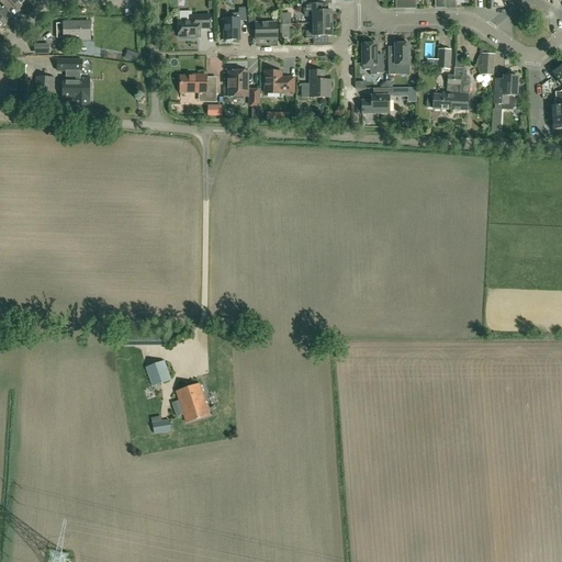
[(27,1),(25,0),(0,0),(0,2),(9,11),(13,6),(18,10),(27,1)]
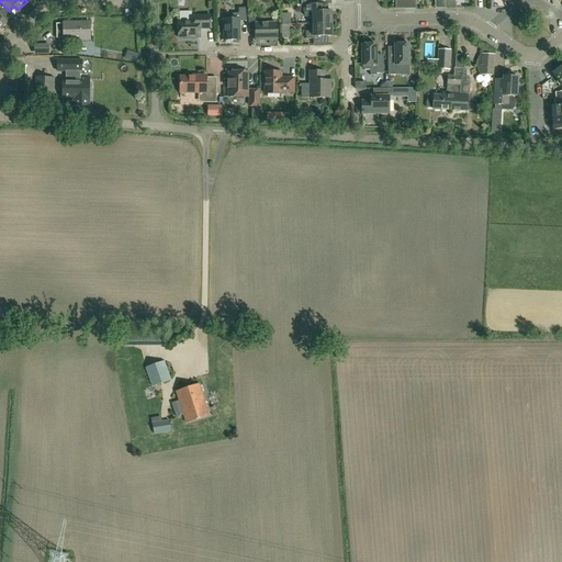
[(310,18),(310,24),(332,24),(332,11),(327,11),(327,4),(317,4),(304,4),(304,15),(306,18),(310,18)]
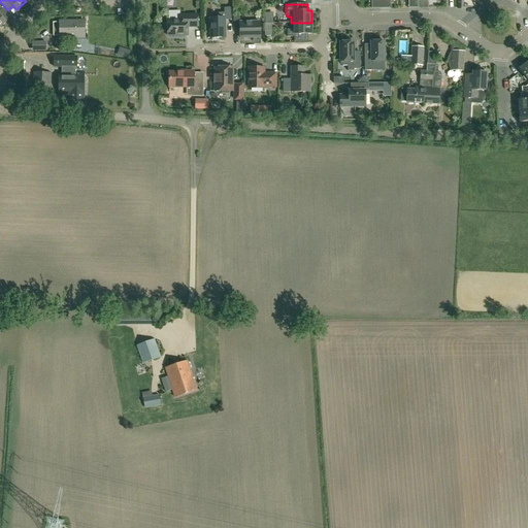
[(219,18),(210,18),(210,38),(225,38),(225,21),(231,21),(231,7),(224,8),(224,12),(219,12),(219,18)]
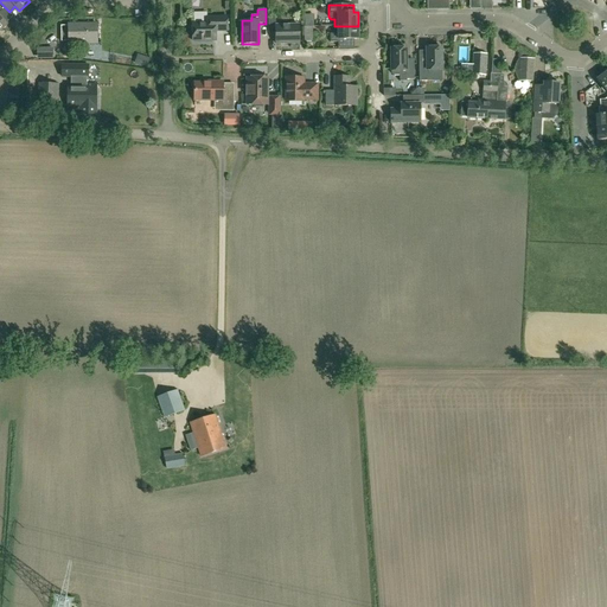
[(192,27),(191,30),(191,36),(192,37),(192,42),(195,42),(195,43),(202,43),(202,40),(216,40),(216,32),(228,32),(228,18),(208,18),(208,24),(192,24),(192,27)]
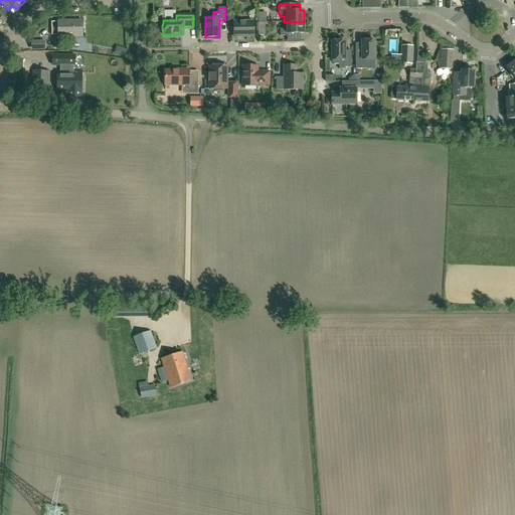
[(227,15),(228,28),(234,28),(234,37),(253,36),(253,22),(234,22),(233,15),(227,15)]
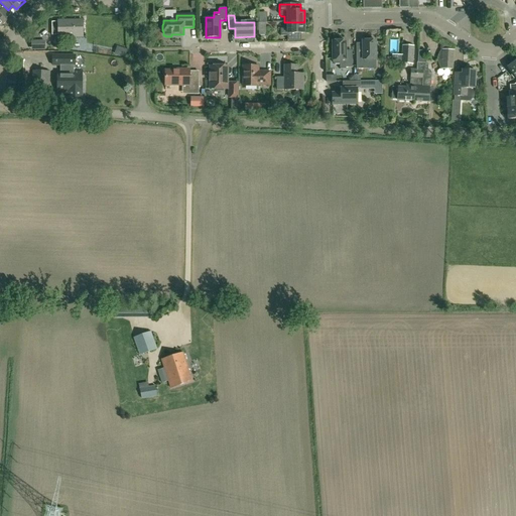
[(58,37),(83,37),(82,20),(58,21),(58,22),(52,22),(52,35),(58,34),(58,37)]
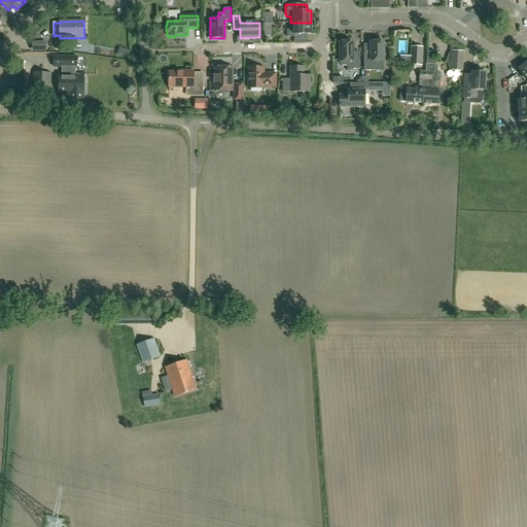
[(311,23),(290,23),(290,30),(286,30),(286,37),(294,37),(294,34),(312,34),(311,23)]
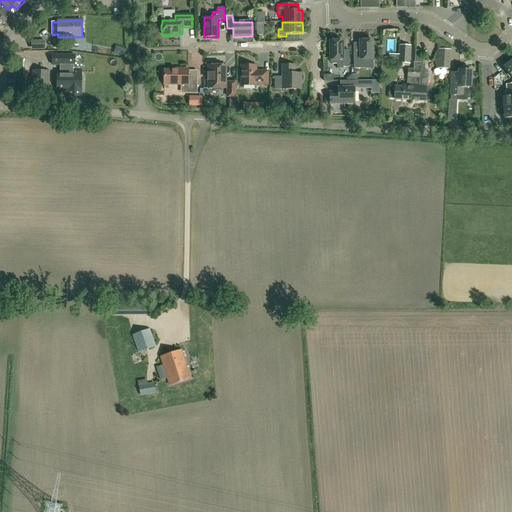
[(349,67),(349,54),(343,54),(343,41),(341,41),(339,39),(333,40),(332,41),(330,41),(330,62),(332,64),(337,64),(337,69),(343,69),(343,67),(349,67)]
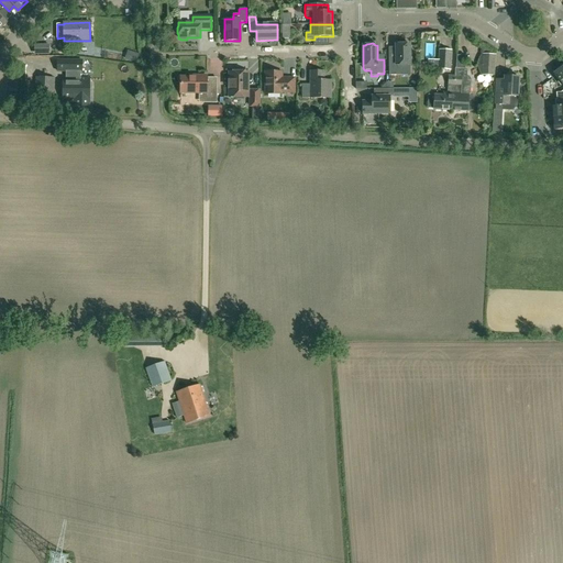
[(396,58),(388,58),(389,76),(403,76),(403,65),(410,65),(410,44),(407,44),(406,43),(400,43),(399,45),(396,45),(396,58)]
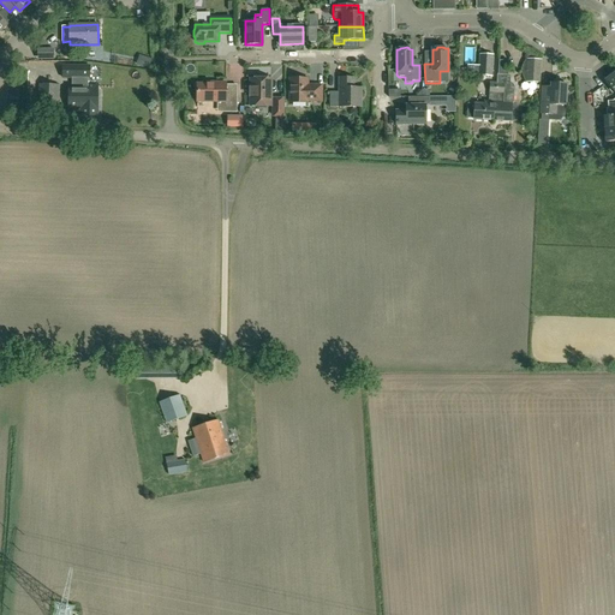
[(39,59),(54,59),(53,49),(37,49),(39,59)]
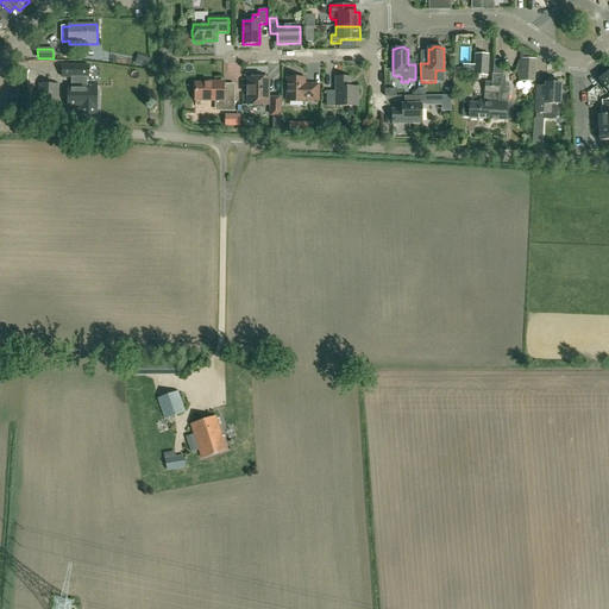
[(475,54),(473,75),(487,76),(488,55),(475,54)]
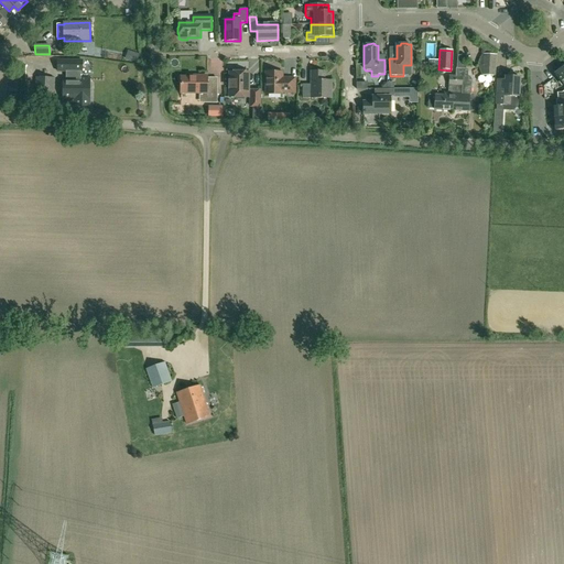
[(478,63),(478,65),(479,67),(483,75),(495,76),(496,56),(486,55),(486,54),(485,54),(481,57),(479,60),(478,63)]
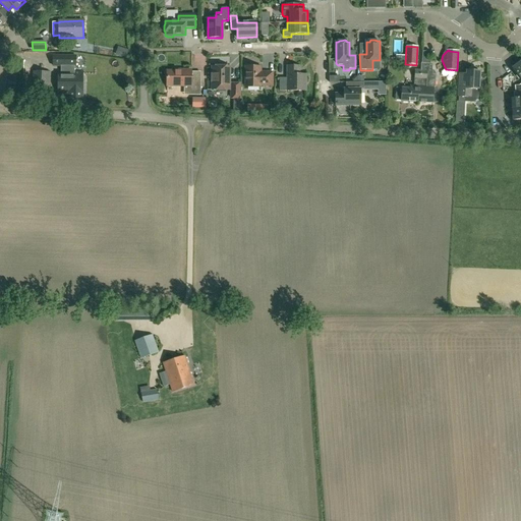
[(53,55),(53,66),(61,66),(61,73),(58,73),(58,81),(58,95),(69,95),(68,99),(82,99),(82,73),(74,73),(74,66),(76,66),(76,55),(53,55)]
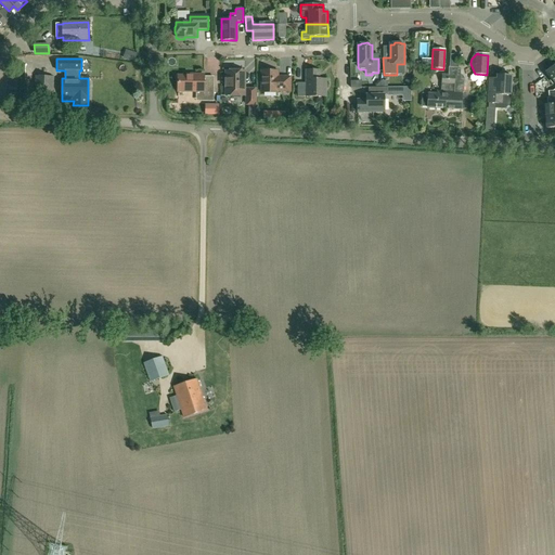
[(549,98),(554,97),(554,65),(545,73),(554,85),(554,89),(553,91),(549,91),(549,98)]
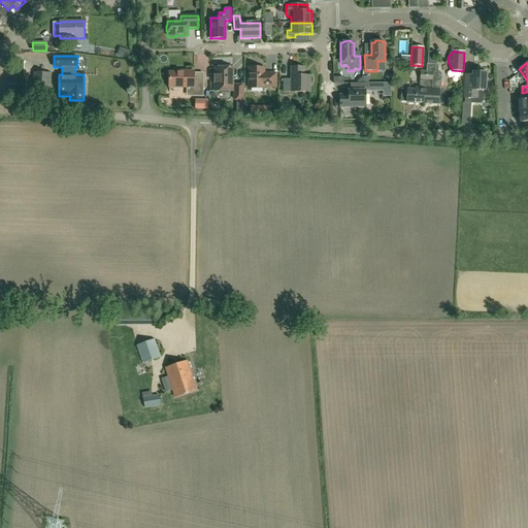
[(424,71),(423,104),(438,104),(443,104),(444,91),(439,90),(439,88),(439,86),(440,86),(441,76),(437,76),(438,65),(427,65),(427,72),(424,71)]
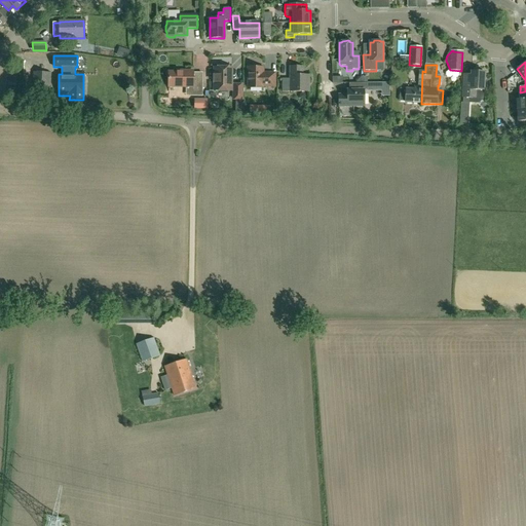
[(283,79),(282,91),(308,91),(309,75),(302,75),(302,67),(291,67),(291,79),(283,79)]
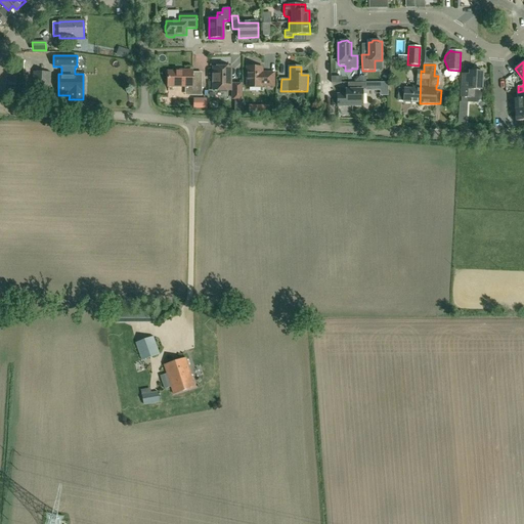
[(214,68),(213,90),(230,90),(231,68),(214,68)]
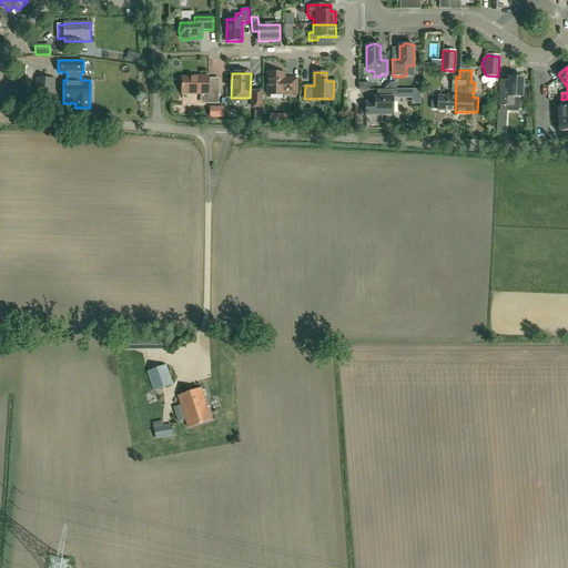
[(269,73),(267,95),(284,95),(284,93),(296,93),(297,79),(284,79),(284,73),(269,73)]
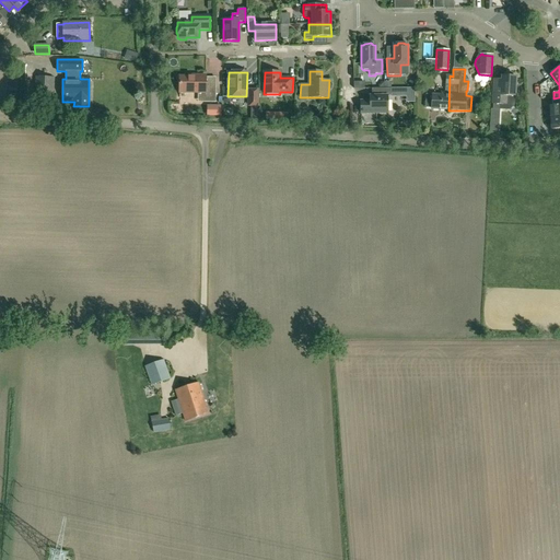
[(502,77),(501,80),(493,79),(492,104),(500,105),(500,109),(509,109),(514,105),(514,96),(515,96),(515,95),(517,95),(517,86),(515,86),(516,77),(510,77),(509,76),(504,74),(504,77),(502,77)]
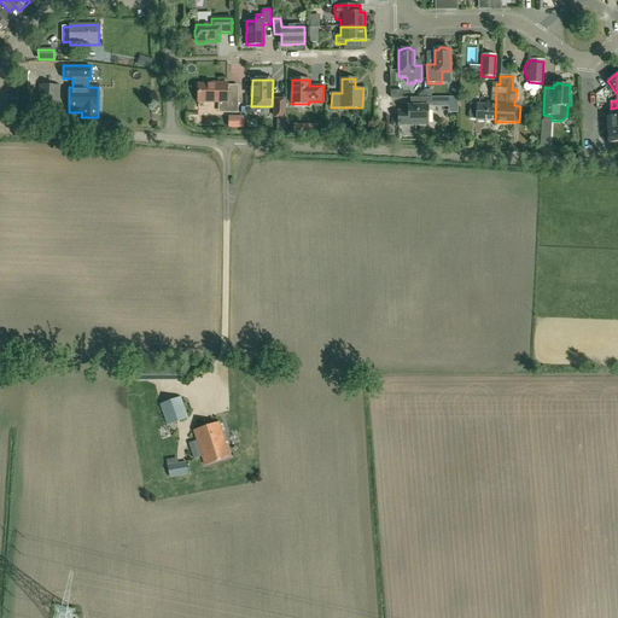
[(198,86),(198,103),(223,103),(223,112),(238,112),(238,97),(227,97),(227,83),(214,83),(214,86),(198,86)]
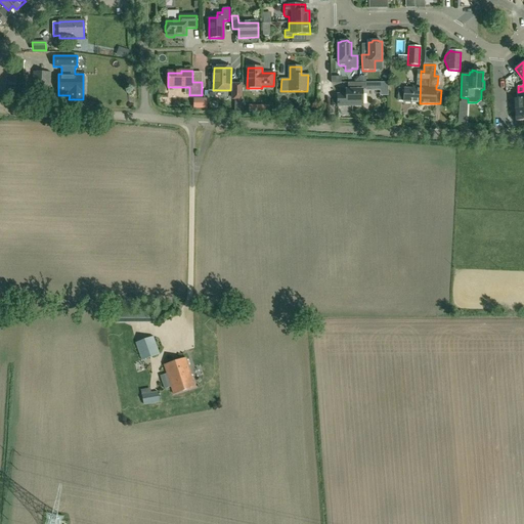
[(403,102),(420,103),(421,71),(418,71),(417,86),(412,86),(412,89),(404,89),(399,89),(398,100),(403,100),(403,102)]
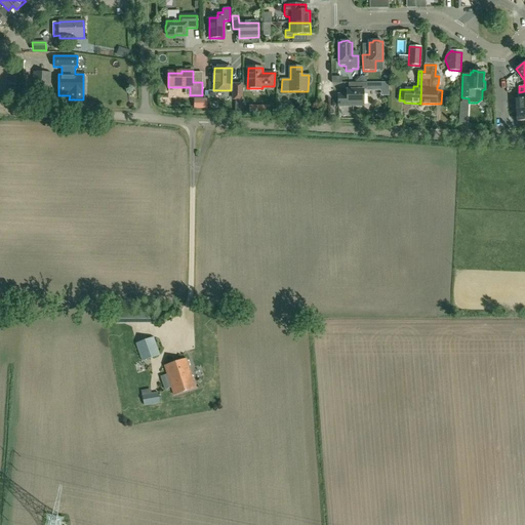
[(33,73),(33,82),(33,98),(50,98),(50,73),(33,73)]
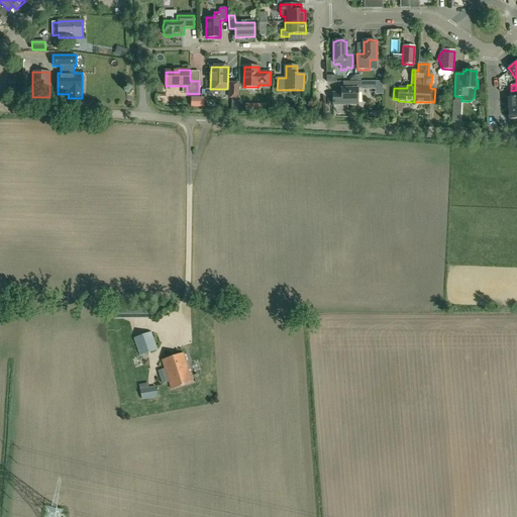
[(355,81),(343,82),(343,89),(341,89),(341,93),(333,94),(333,104),(357,104),(357,89),(360,89),(360,81),(355,81)]
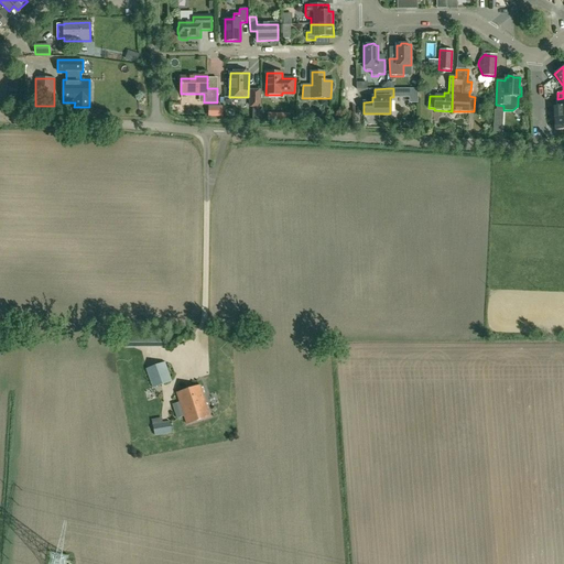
[(250,107),(252,107),(260,107),(260,91),(251,91),(250,107)]
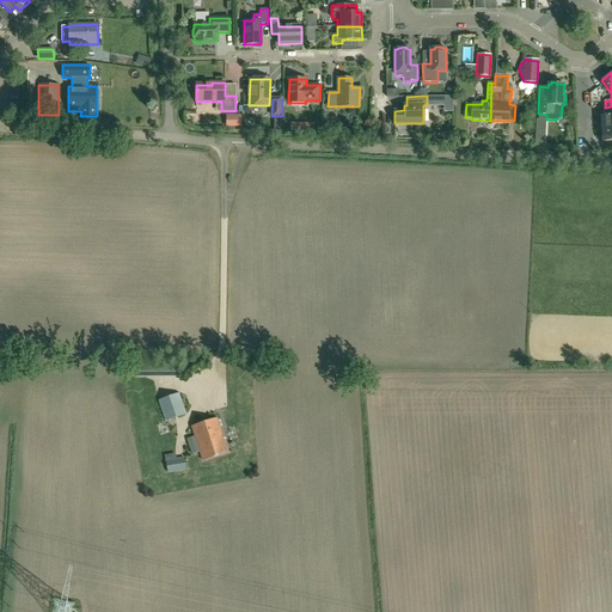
[(601,128),(611,127),(611,114),(601,116),(601,128)]
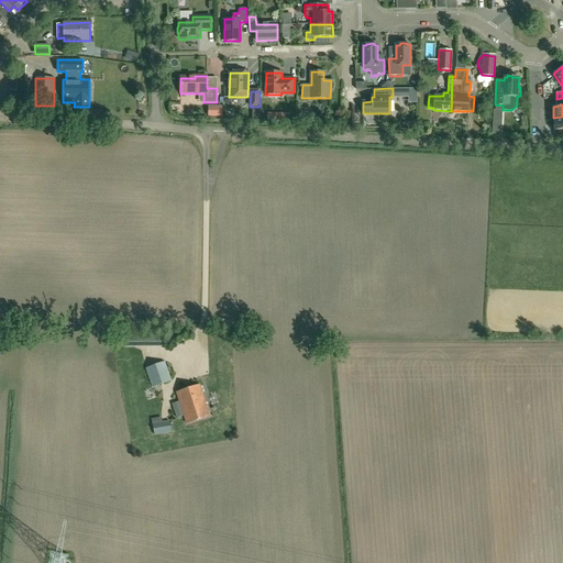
[(562,117),(553,118),(554,131),(562,129),(562,117)]
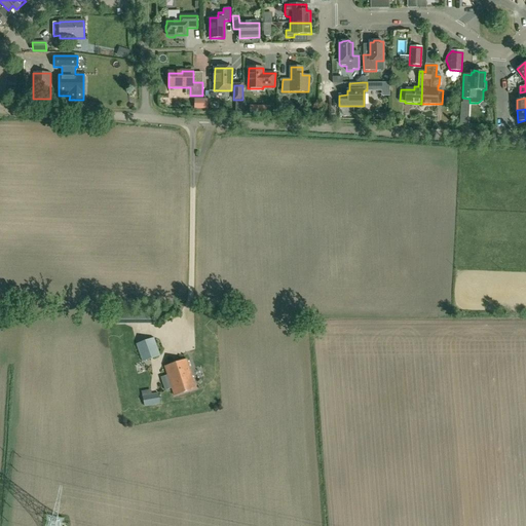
[(143,362),(160,355),(153,338),(136,344),(143,362)]
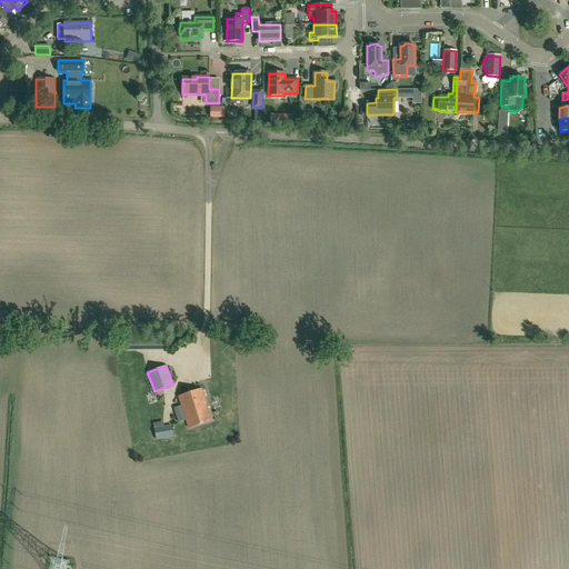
[(202,389),(178,397),(181,406),(173,408),(179,422),(186,420),(188,428),(212,420),(202,389)]
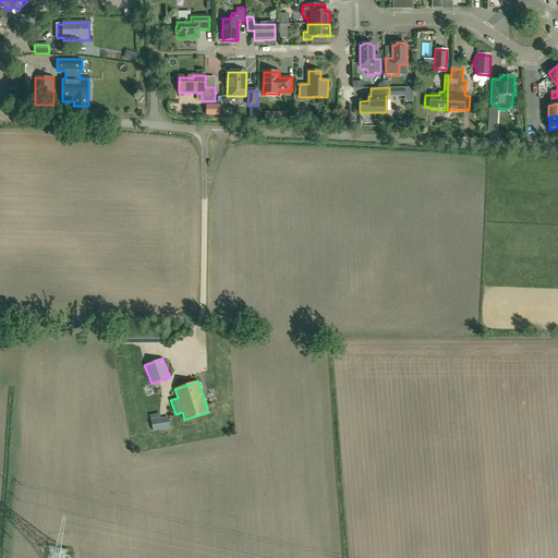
[(170,428),(168,417),(150,421),(153,432),(170,428)]
